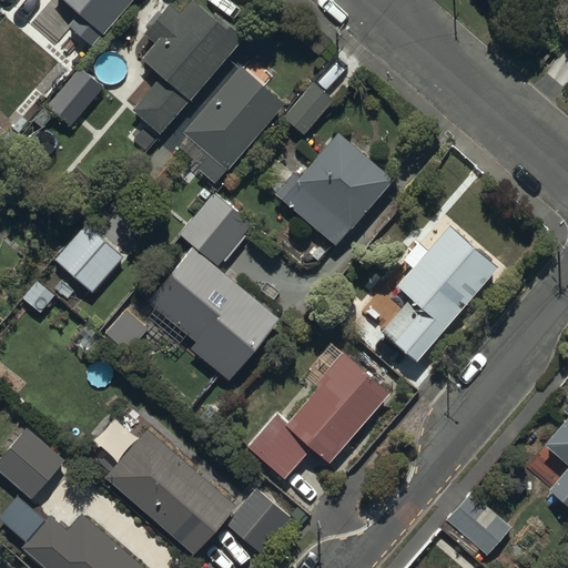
[(64,0),(69,3),(59,14),(72,24),(69,29),(91,47),(103,33),(105,36),(135,0),(64,0)]
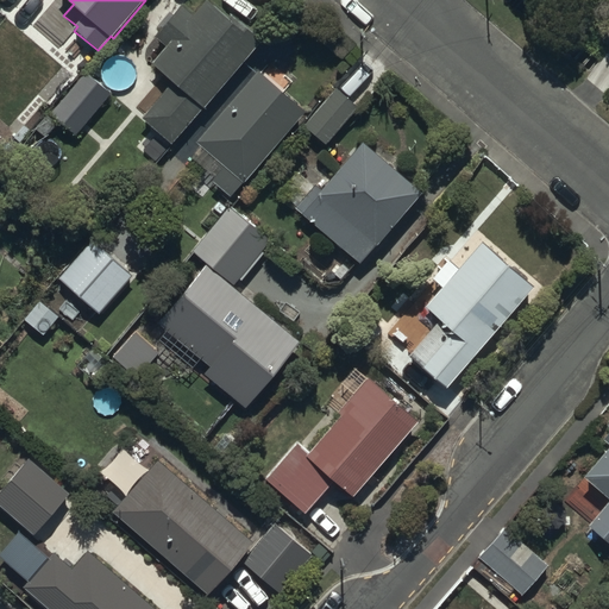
[(209,2),(152,63),(171,82),(143,113),(171,140),(263,44),(233,16),(228,20),(209,2)]
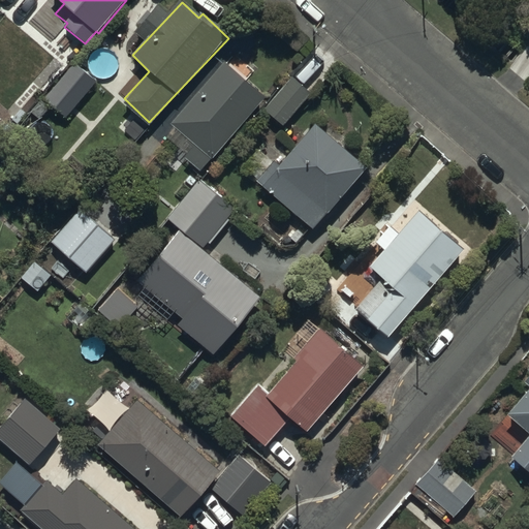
[(267,97),(222,62),(172,125),(194,144),(184,156),(206,174),(267,97)]
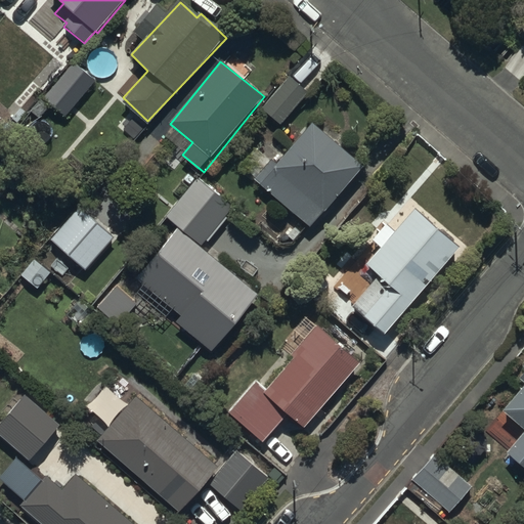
[(95,82),(74,62),(42,98),(64,118),(95,82)]
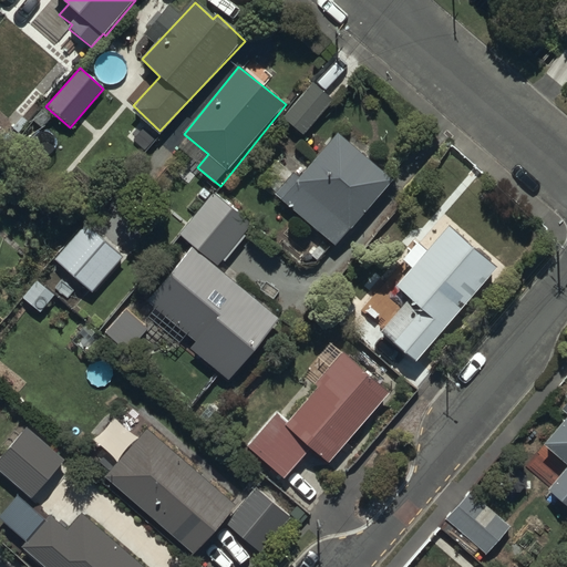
[(312,83),(281,116),(301,135),(332,102),(312,83)]
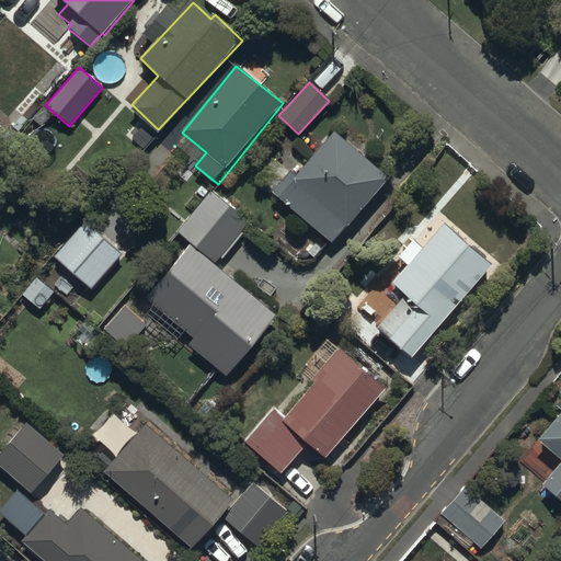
[(290,172),(271,194),(331,245),(388,180),(334,134),(297,178),(290,172)]
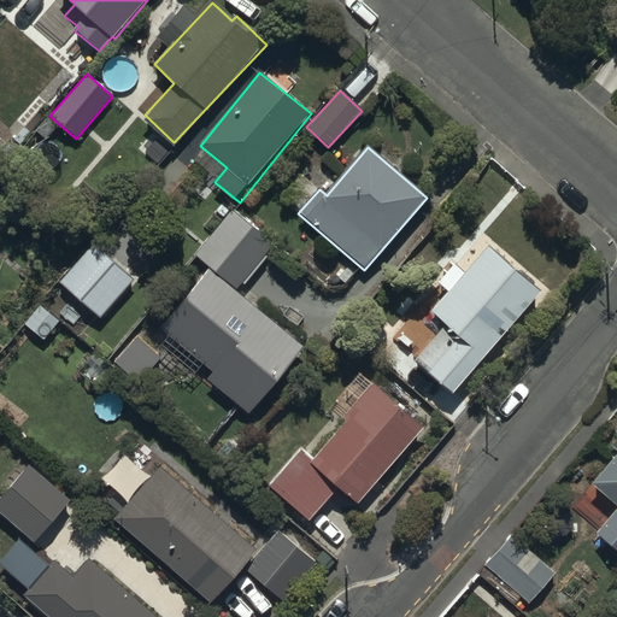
[(209,269),(152,335),(248,417),(306,347),(238,289),(272,247),(230,212),(193,256),(209,269)]
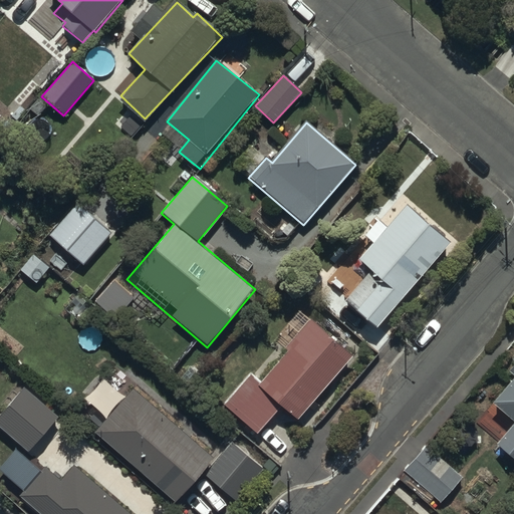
[(451,241),(405,203),(358,257),(371,268),(345,299),(331,288),(319,302),(341,321),(354,306),(378,327),(451,241)]
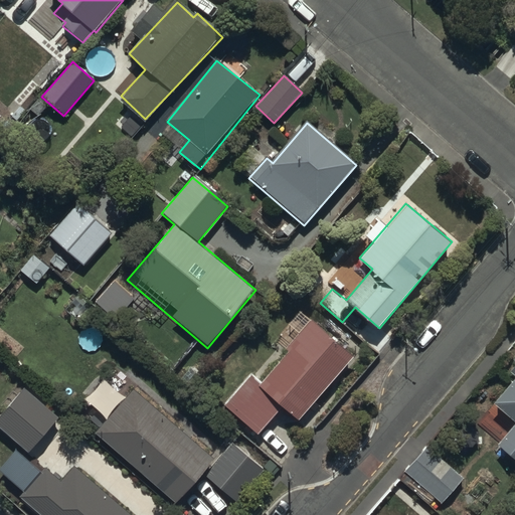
[(84,265),(112,233),(78,204),(51,235),(84,265)]
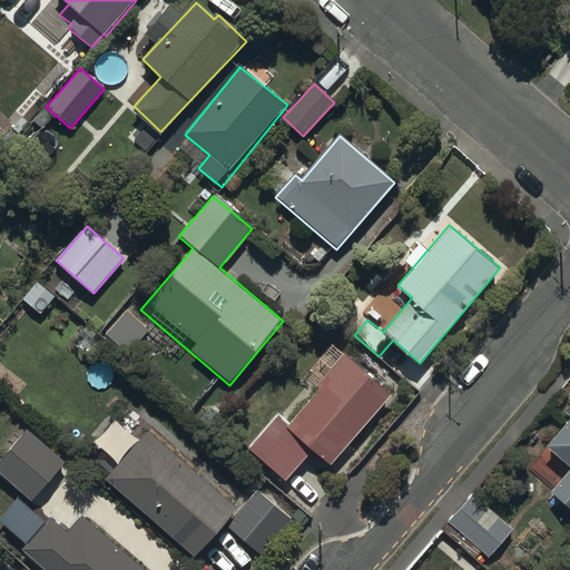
[(328,465),(387,393),(342,355),(317,385),(318,387),(290,422),(277,411),(246,448),(287,481),(312,451),(328,465)]
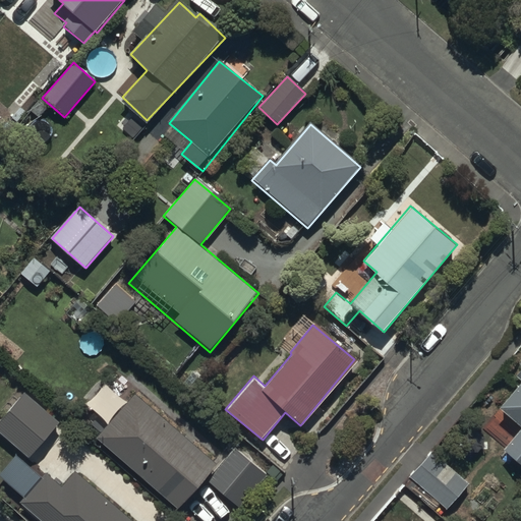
[(520,461),(520,365),(514,374),(520,380),(520,383),(499,412),(519,428),(504,448),(520,461)]
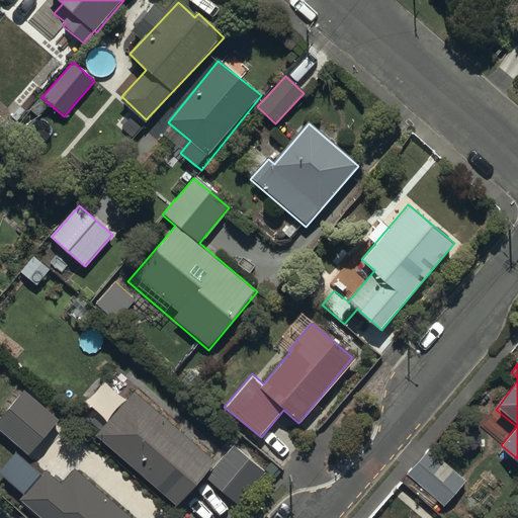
[(22,390),(0,417),(0,430),(36,460),(66,425),(22,390)]
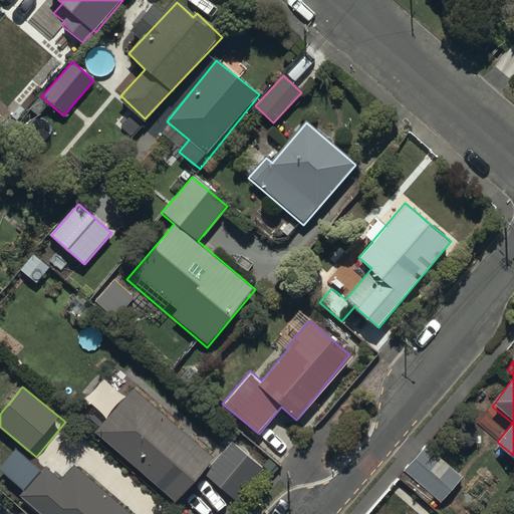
[(137,390),(98,431),(176,501),(201,473),(232,501),(263,468),(233,441),(215,460),(137,390)]
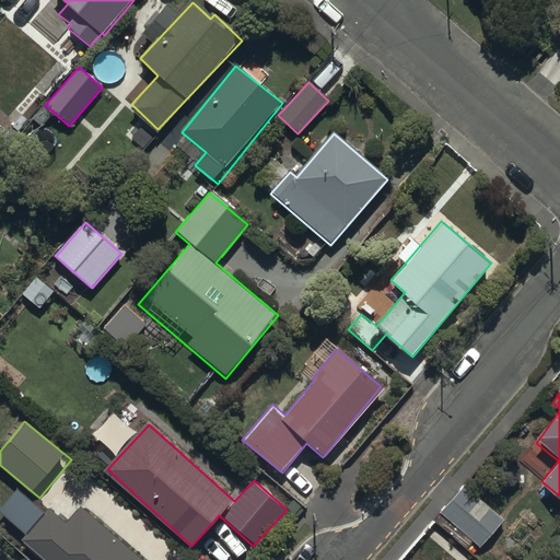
[(458,486),(436,513),(479,547),(500,521),(458,486)]
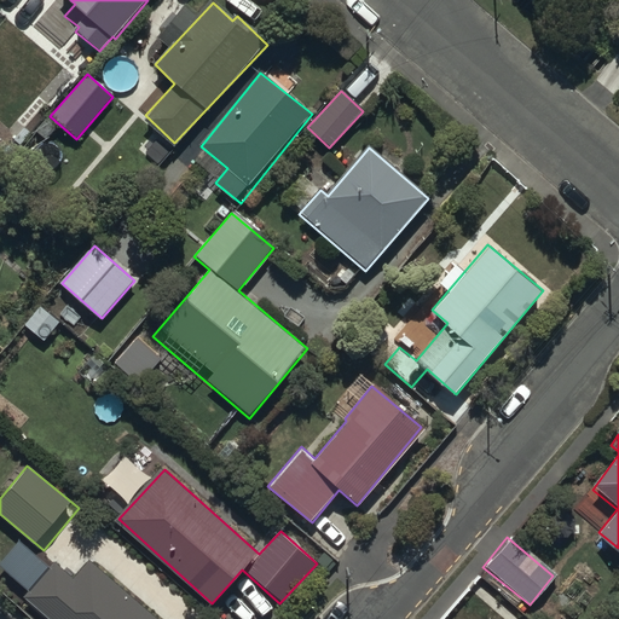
[(53,562),(24,596),(50,618),(156,618),(88,560),(73,579),(53,562)]
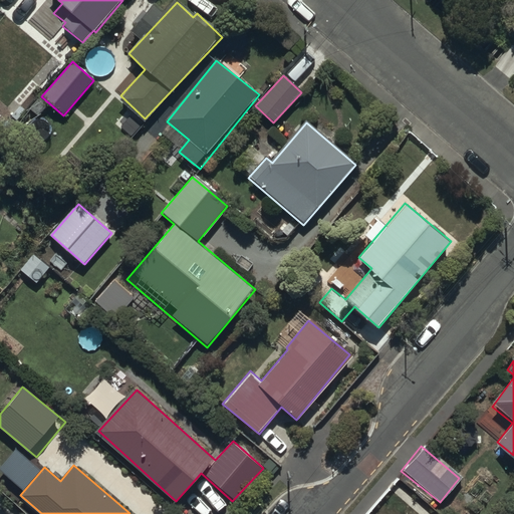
All buildings are outlined.
